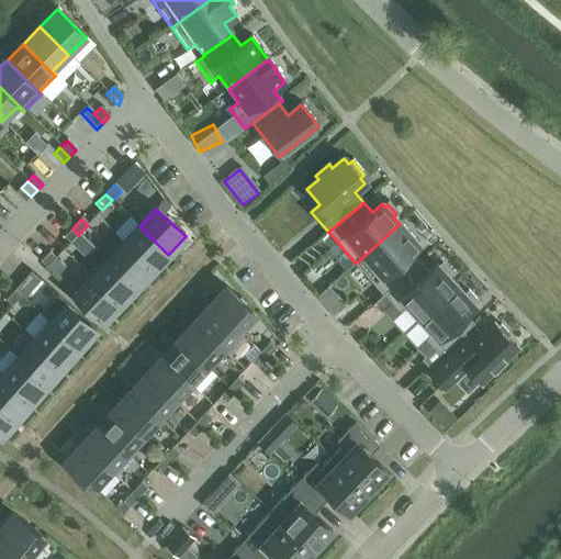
[(418,246),(400,224),(356,264),(383,294),(417,264),(408,254),(418,246)]
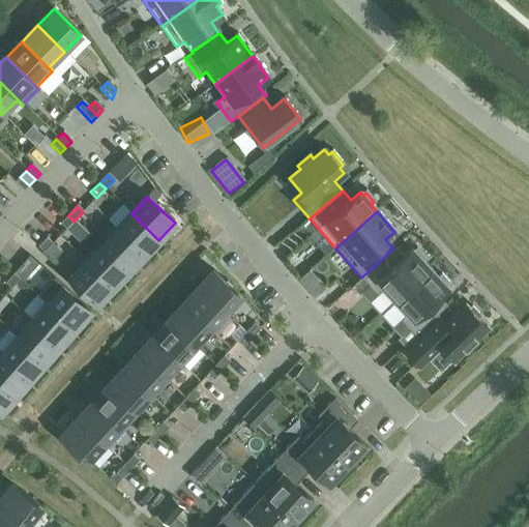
[(131,213),(115,230),(143,256),(158,240),(131,213)]
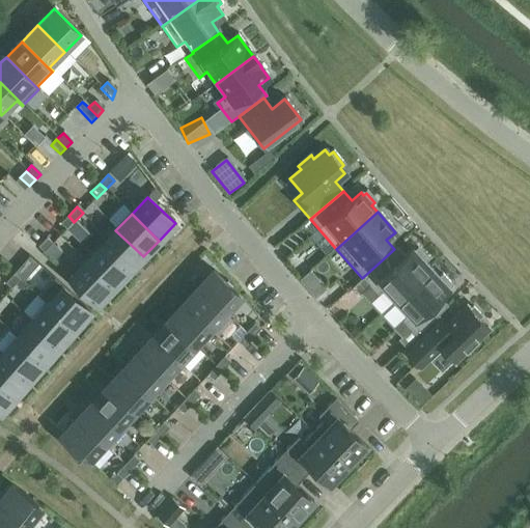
[(74,222),(68,216),(59,225),(65,230),(74,222)]
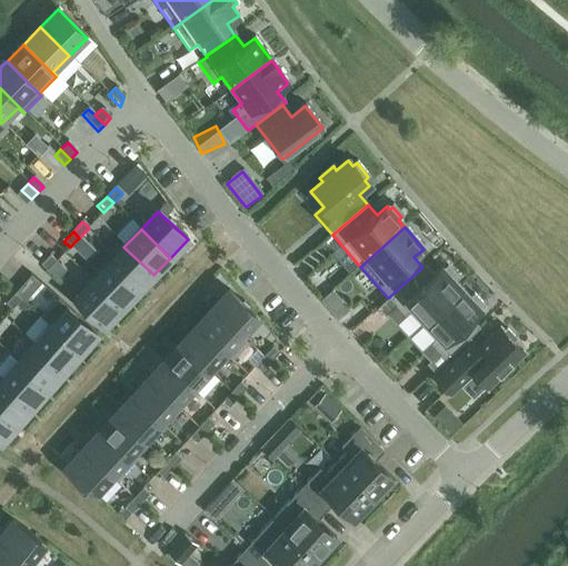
[(153,275),(123,247),(107,264),(137,293),(153,275)]
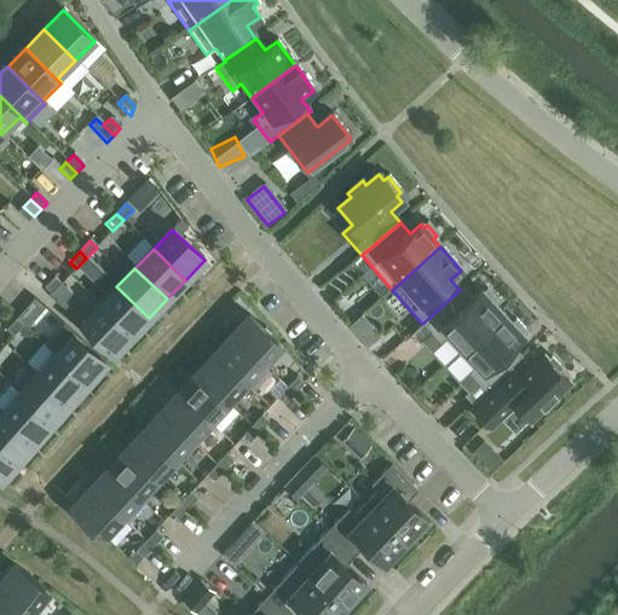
[(53,278),(44,289),(51,296),(51,295),(62,306),(71,296),(53,278)]
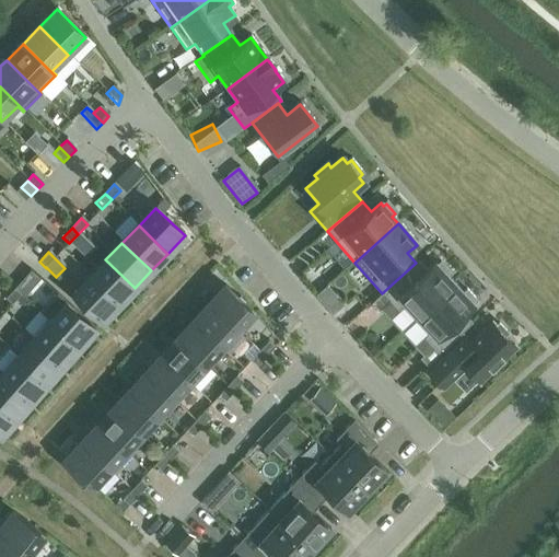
[(135,288),(105,259),(89,277),(118,305),(135,288)]
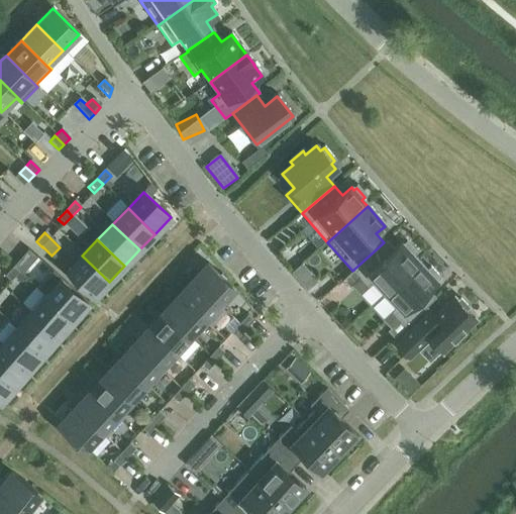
[(384,242),(352,271),(368,288),(374,282),(387,295),(420,264),(412,255),(415,253),(406,243),(403,246),(401,243),(392,251),(384,242)]
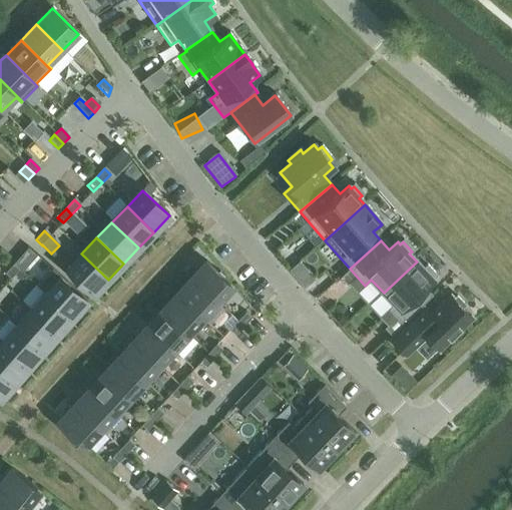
[(108,280),(81,253),(66,270),(92,296),(108,280)]
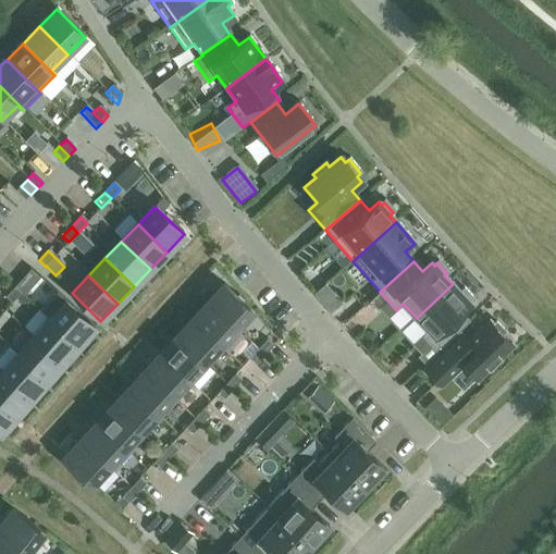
[(13,288),(20,295),(28,285),(22,279),(13,288)]
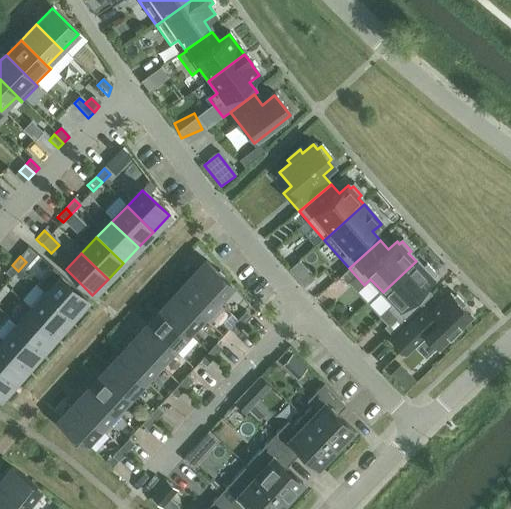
[(416,261),(383,292),(394,304),(387,310),(401,325),(431,296),(430,295),(428,297),(421,289),(432,279),(435,276),(426,267),(423,269),(416,261)]
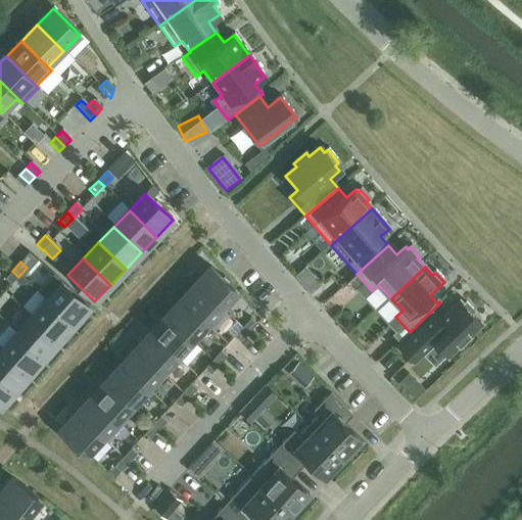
[(209,268),(194,284),(222,310),(237,293),(209,268)]
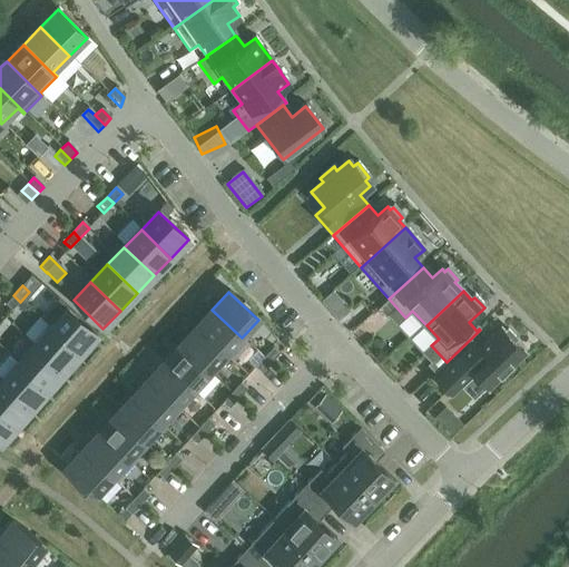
[(20,302),(13,295),(5,305),(11,312),(20,302)]
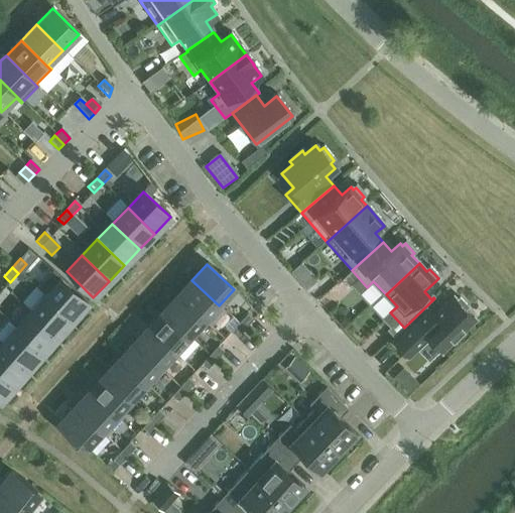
[(59,278),(44,295),(73,321),(88,303),(59,278)]
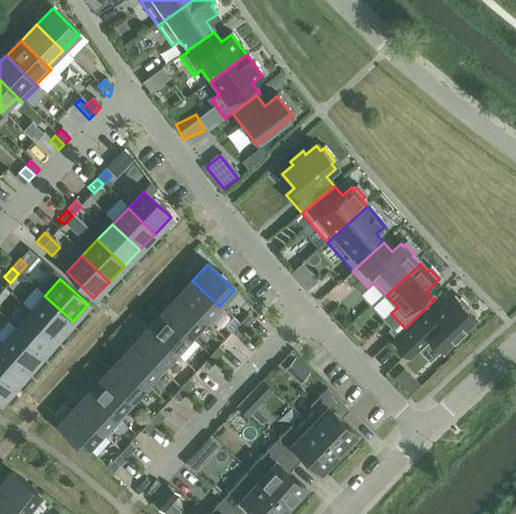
[(219,306),(192,281),(177,297),(204,322),(219,306)]
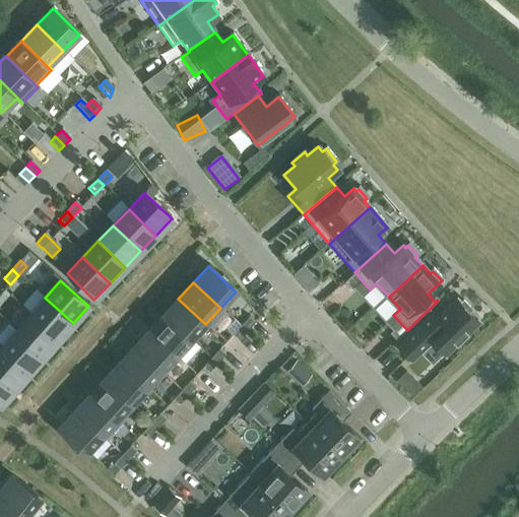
[(73,323),(45,298),(30,315),(58,339),(73,323)]
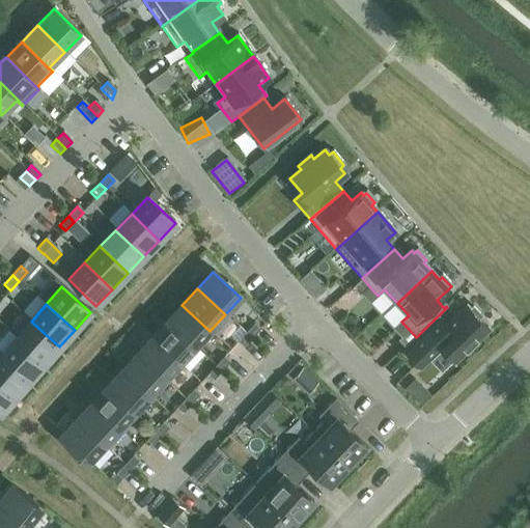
[(182,305),(166,322),(194,348),(210,331),(182,305)]
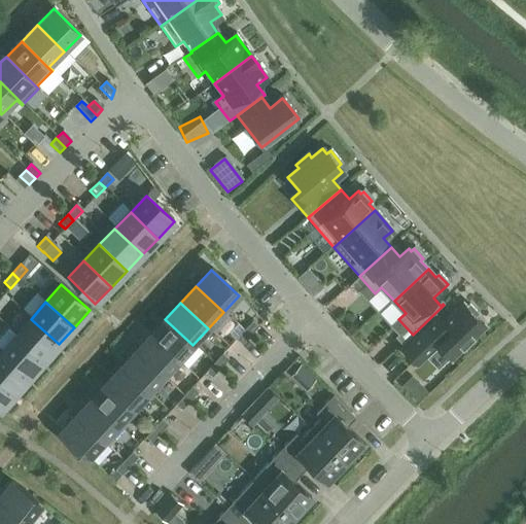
[(401,351),(416,367),(436,346),(450,359),(484,327),(475,318),(478,315),(468,306),(465,309),(463,306),(442,325),(435,318),(401,351)]
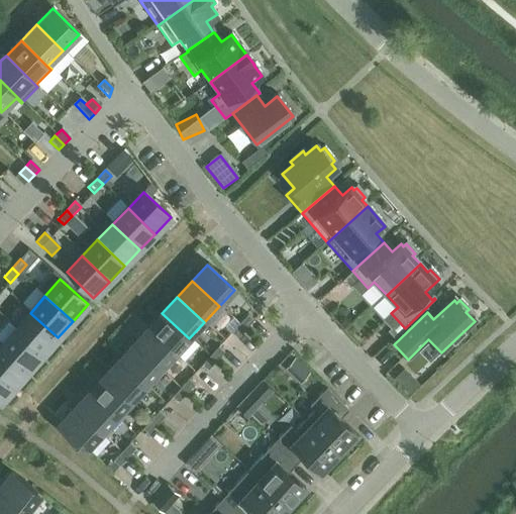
[(58,337),(30,313),(15,329),(43,353),(58,337)]
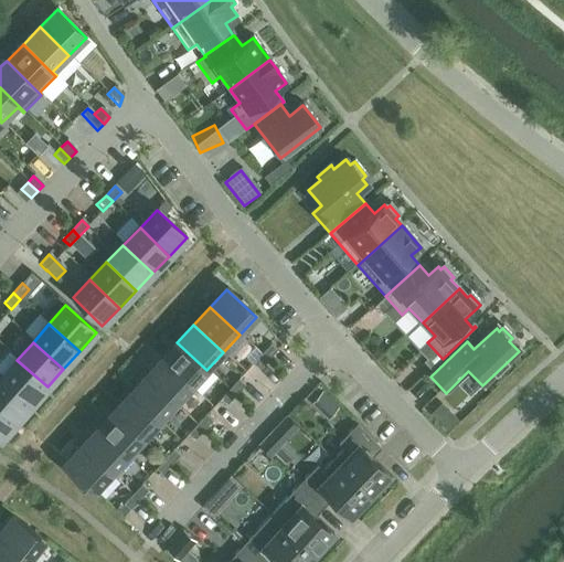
[(177,342),(161,360),(191,388),(206,370),(177,342)]
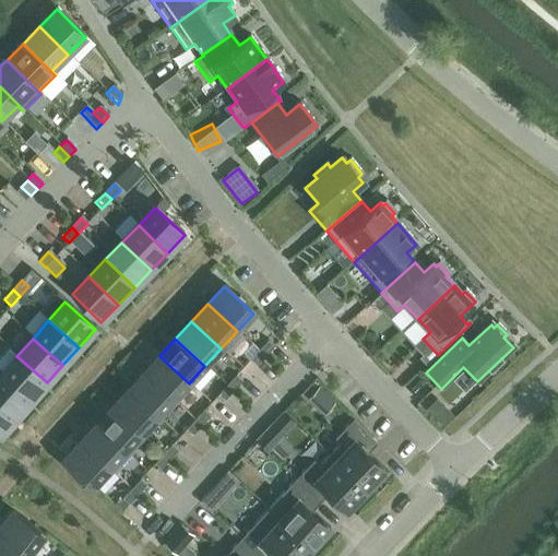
[(259,352),(265,357),(274,349),(268,342),(259,352)]
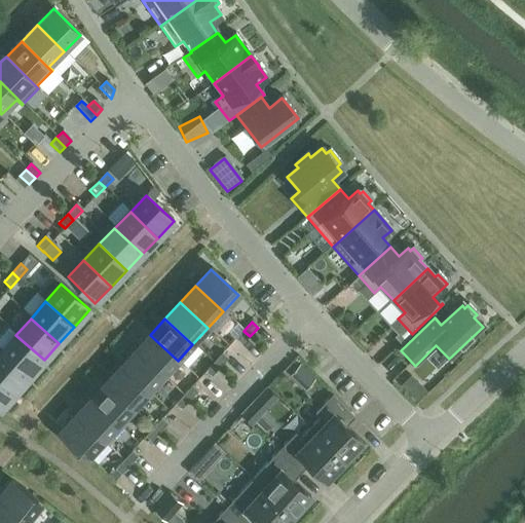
[(250,336),(244,331),(234,340),(240,345),(250,336)]
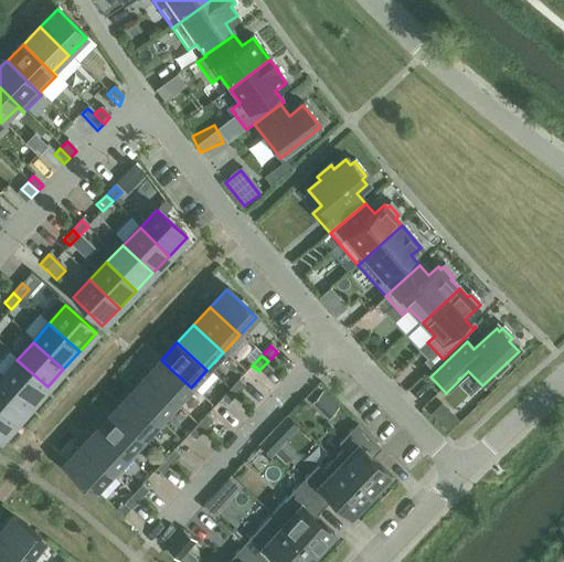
[(48,386),(17,360),(1,378),(31,404),(48,386)]
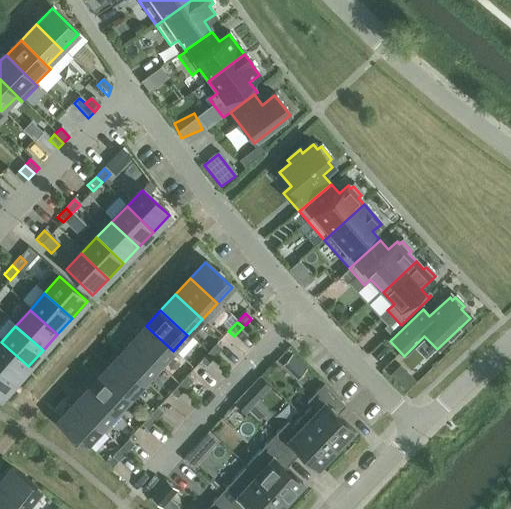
[(146,326),(131,342),(158,367),(173,351),(146,326)]
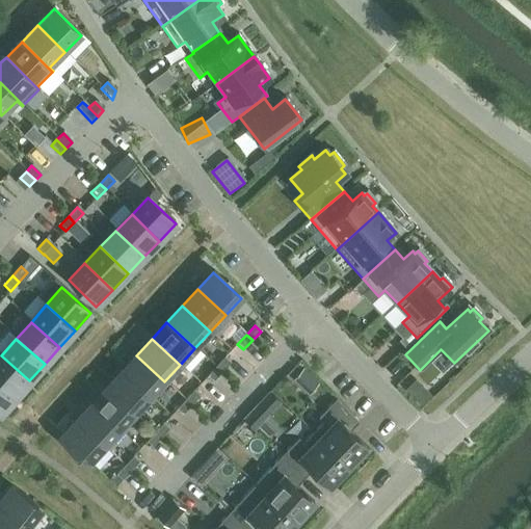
[(1,355),(0,356),(0,385),(15,398),(29,380),(1,355)]
